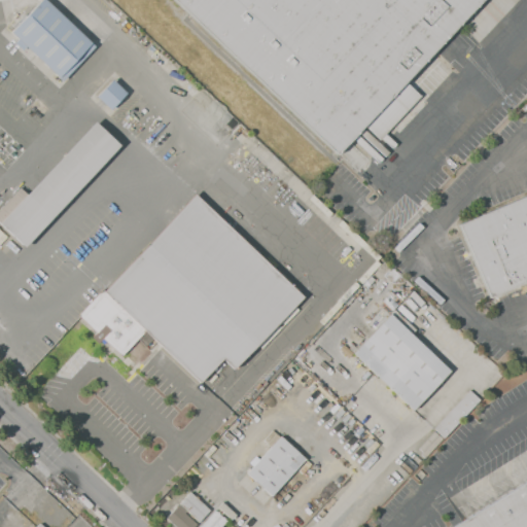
[(10,32),(41,0),(45,0),(94,46),(61,80),(10,32)]
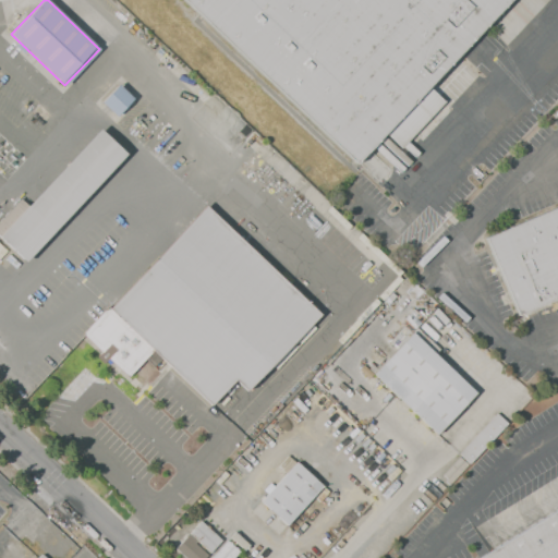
[(183,0),(514,0),(359,166),(183,0)]
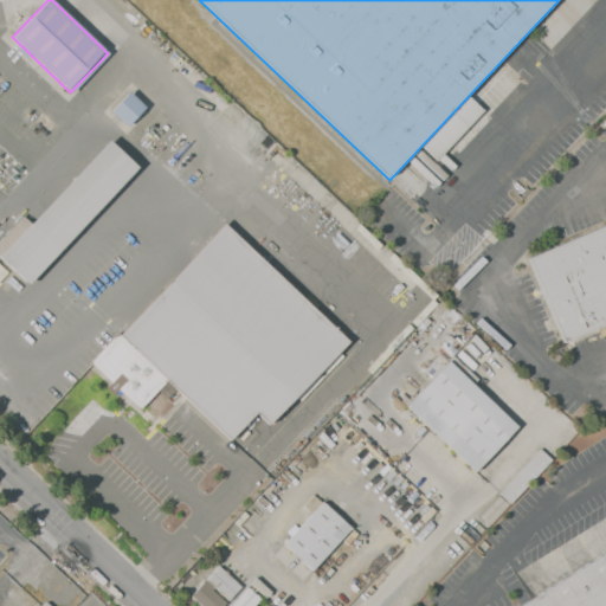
[(110,111),(128,92),(143,107),(126,127),(110,111)]
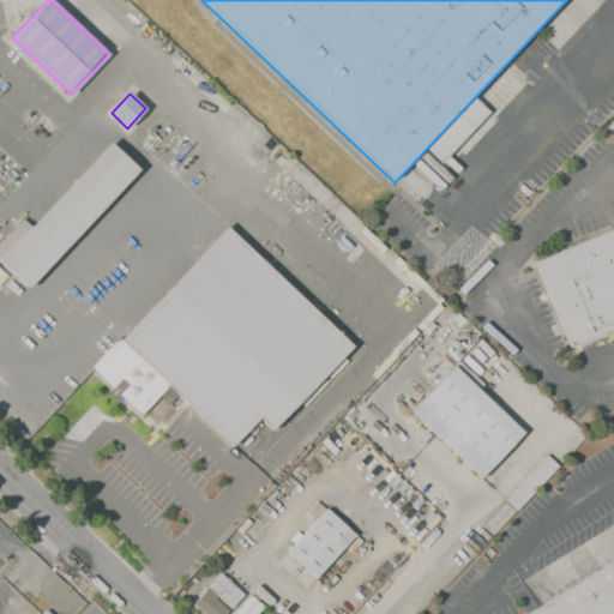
[(0,263),(0,258),(108,142),(138,169),(28,289),(0,263)]
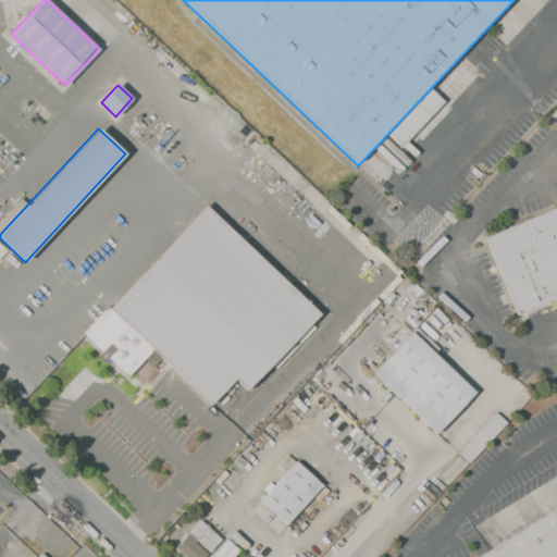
[(82,335),(108,307),(109,309),(206,205),(321,311),(247,392),(233,378),(211,401),(153,348),(127,376),(82,335)]
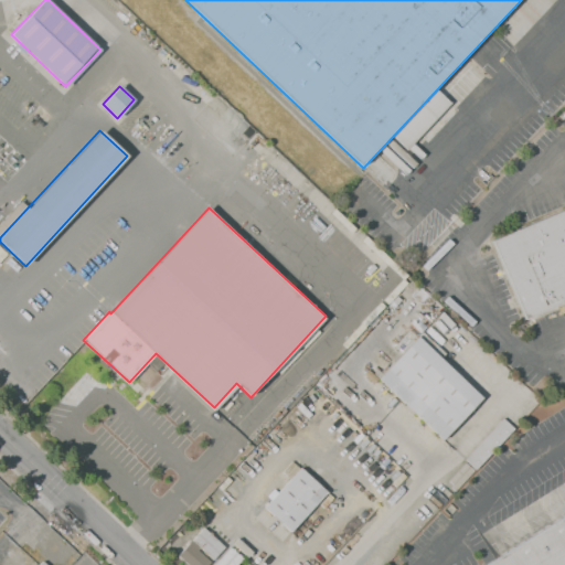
[(564,301),(523,320),(489,241),(564,208),(564,301)]
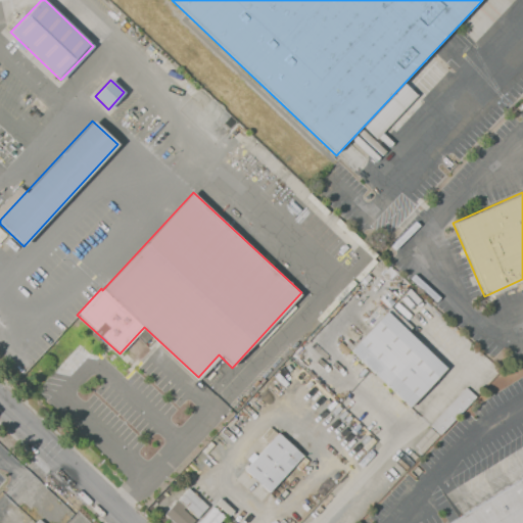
[(348,351),(387,311),(446,367),(408,408),(348,351)]
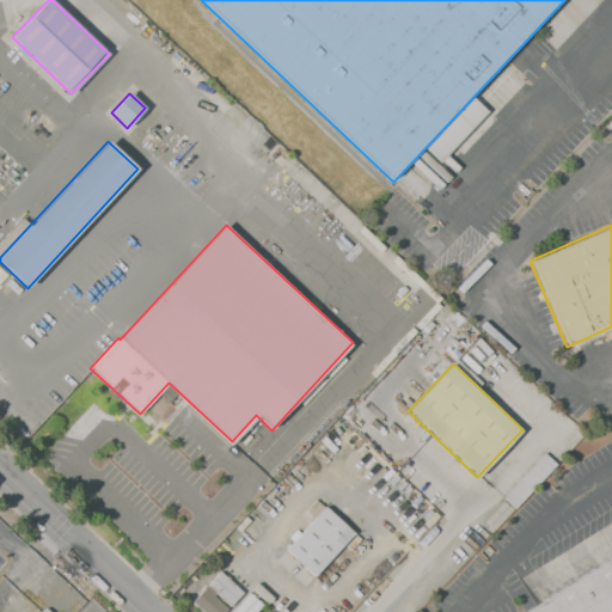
[(502,499),(545,453),(557,464),(513,509),(502,499)]
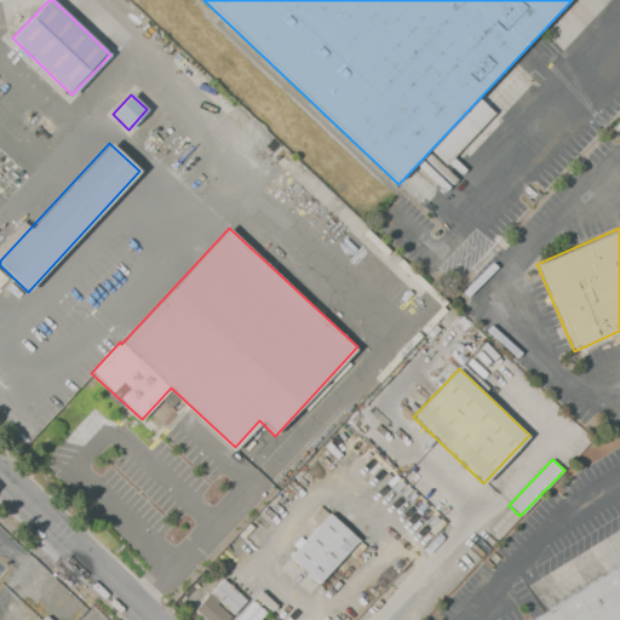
[(288,557),(329,515),(359,543),(317,585),(288,557)]
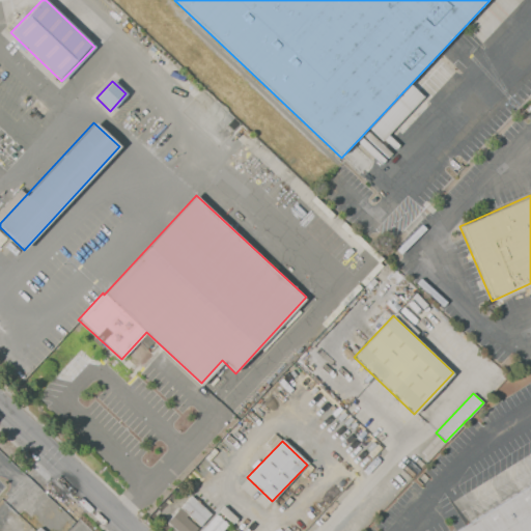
[(530,530),(455,530),(530,484),(530,530)]
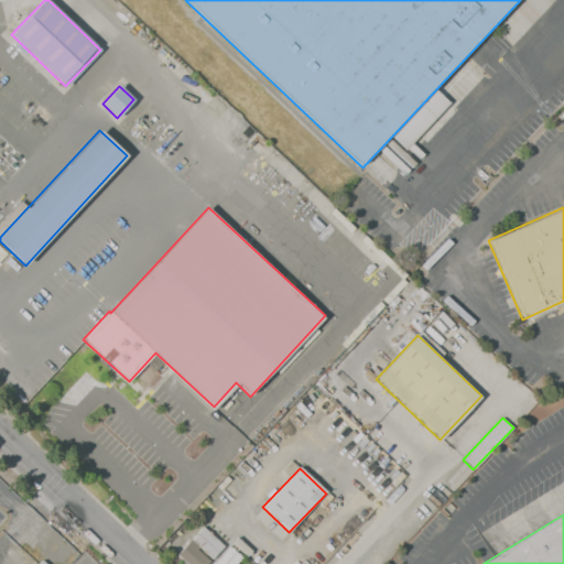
[(184,563),(175,555),(203,527),(224,546),(206,563),(184,563)]
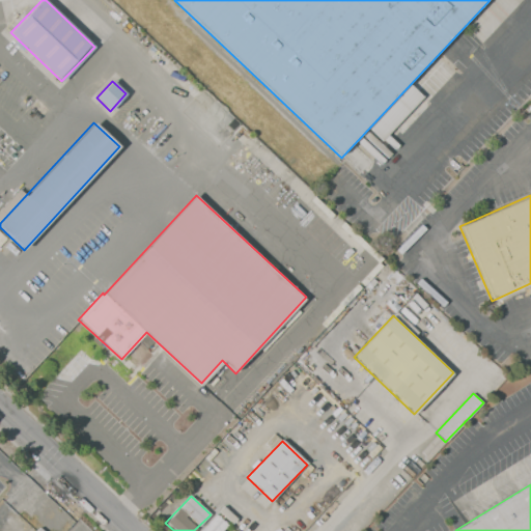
[(199,530),(216,513),(219,515),(221,516),(220,518),(224,522),(225,521),(226,522),(226,523),(228,525),(222,530),(199,530)]
